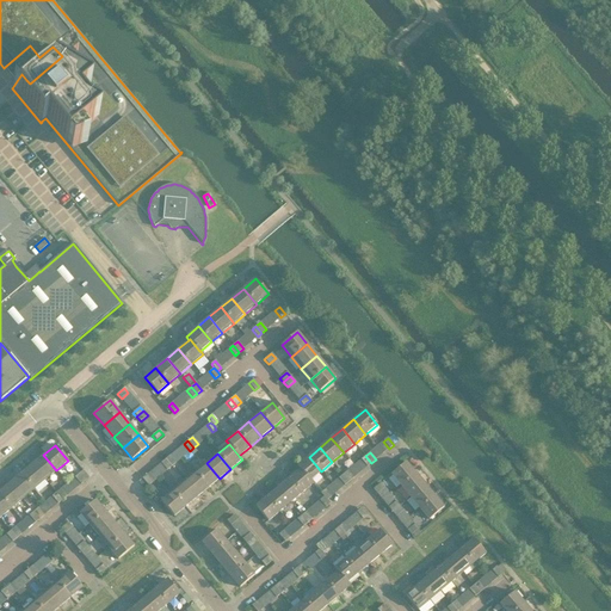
[(43,455),(32,464),(45,480),(56,470),(43,455)]
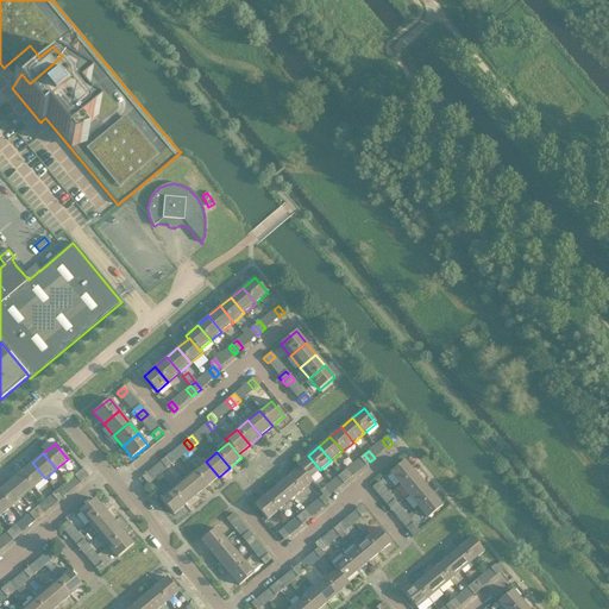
[(164,458),(170,465),(175,462),(169,454),(164,458)]
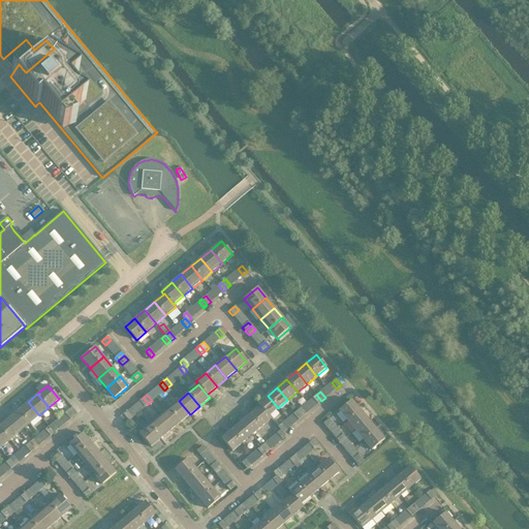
[(317,404),(321,401),(316,395),(312,399),(317,404)]
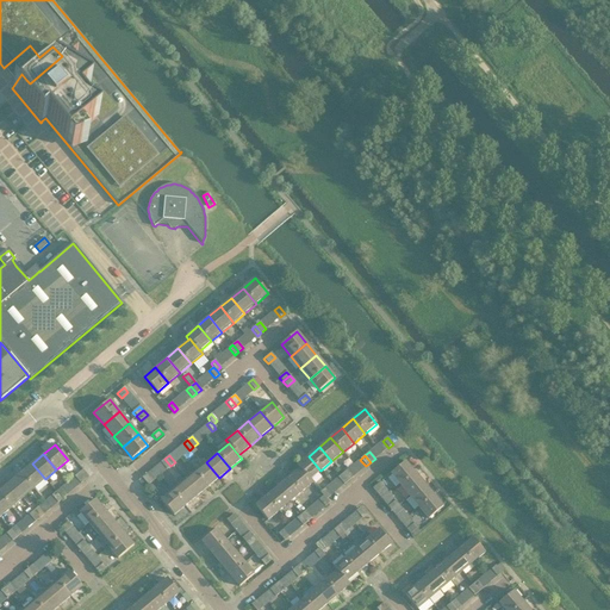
[(321,471),(309,456),(297,466),(299,470),(300,468),(310,480),(321,471)]
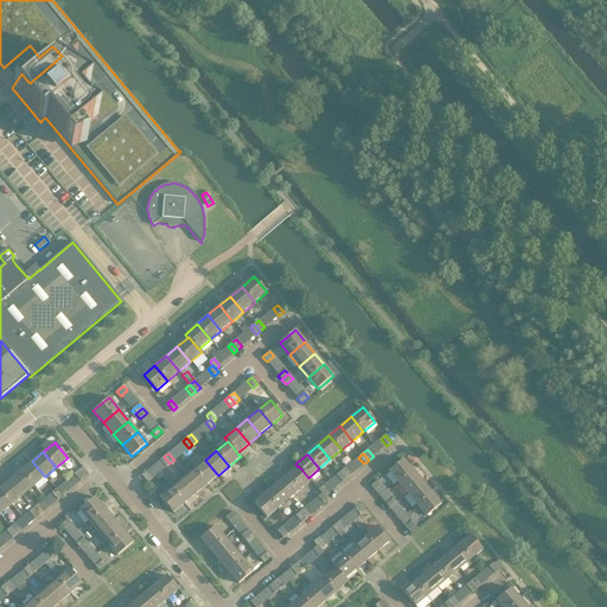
[(170,464),(164,457),(160,460),(166,467),(170,464)]
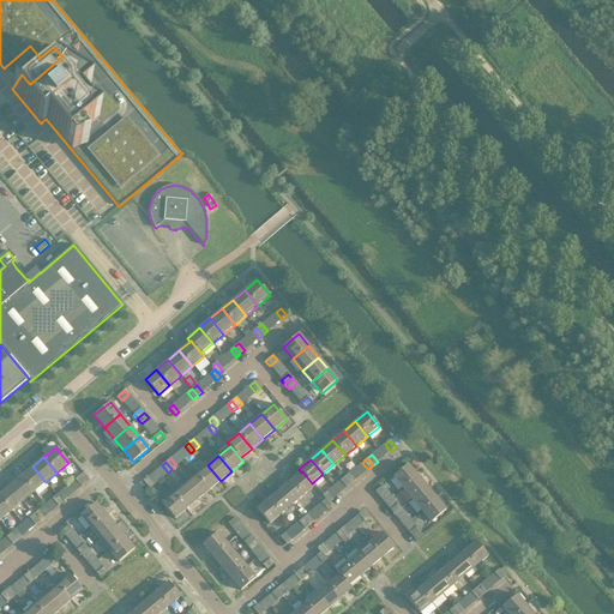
[(208,465),(196,475),(209,491),(221,481),(208,465)]
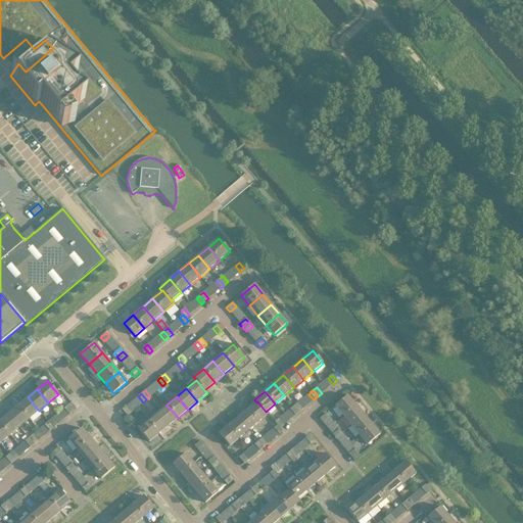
[(334,407),(343,417),(355,406),(347,396),(334,407)]
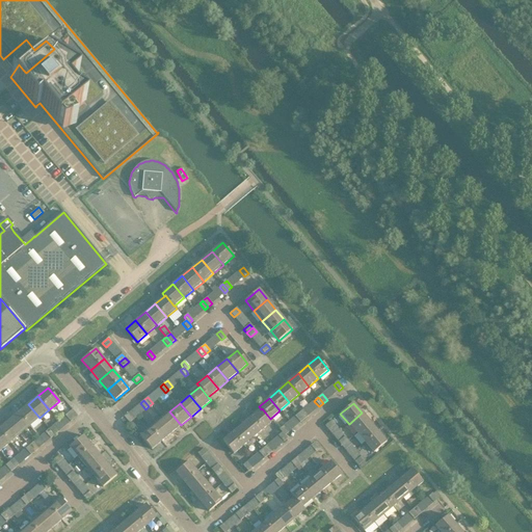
[(40,418),(28,404),(18,413),(29,426),(40,418)]
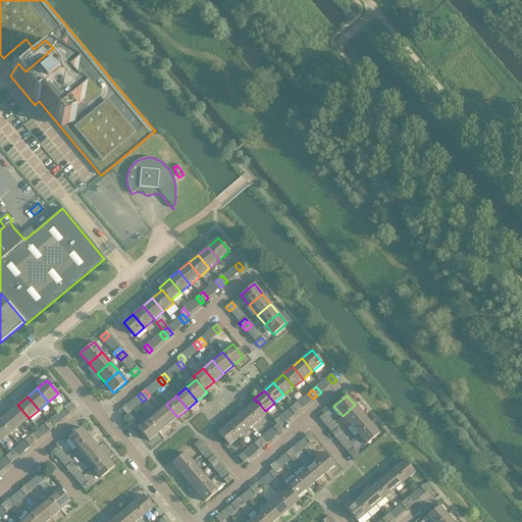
[(256,402),(247,409),(258,421),(267,413),(265,411),(257,401),(256,402)]
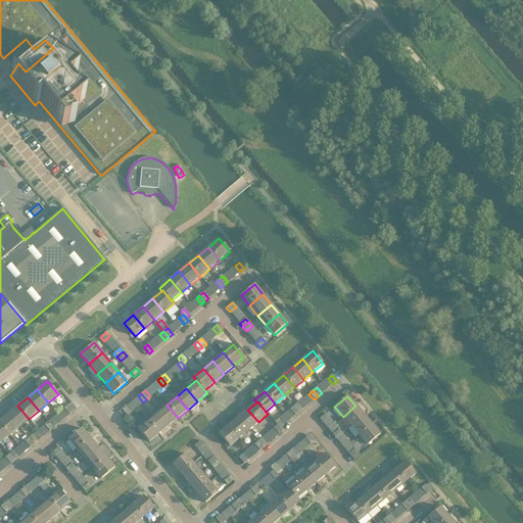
[(297,403),(293,407),(298,413),(302,410),(297,403)]
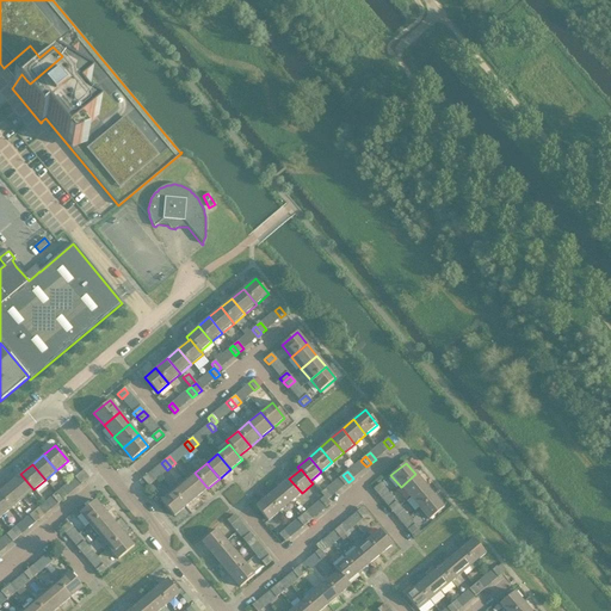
[(195,473),(184,482),(197,498),(208,488),(195,473)]
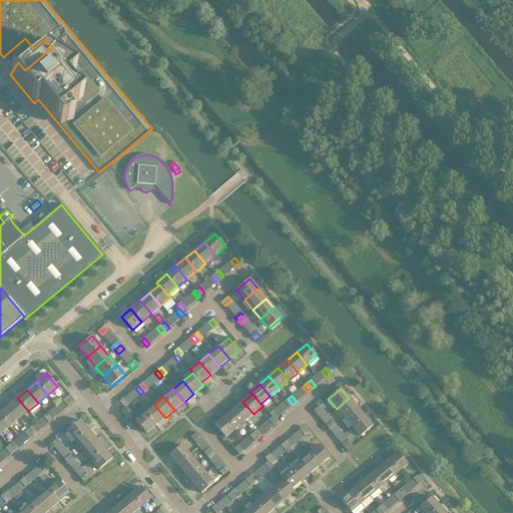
[(17,398),(8,406),(19,419),(28,411),(17,398)]
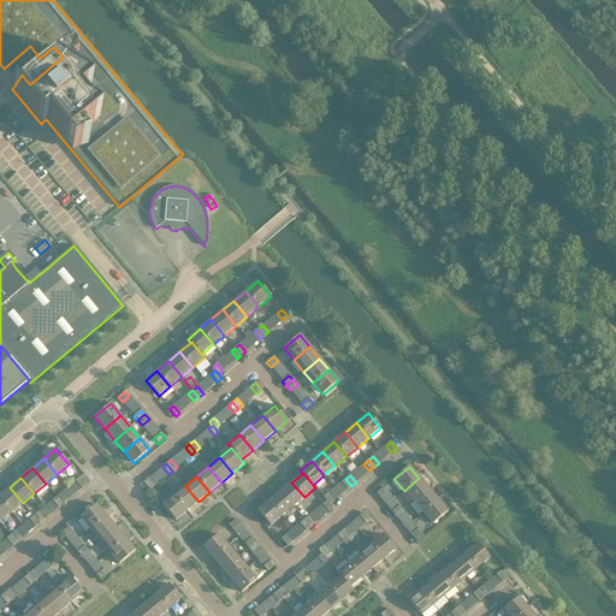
[(75,481),(81,489),(86,485),(80,478),(75,481)]
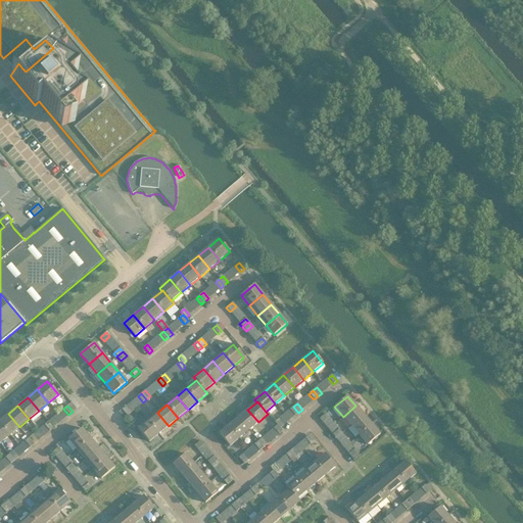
[(350,426),(364,416),(355,406),(343,417),(350,426)]
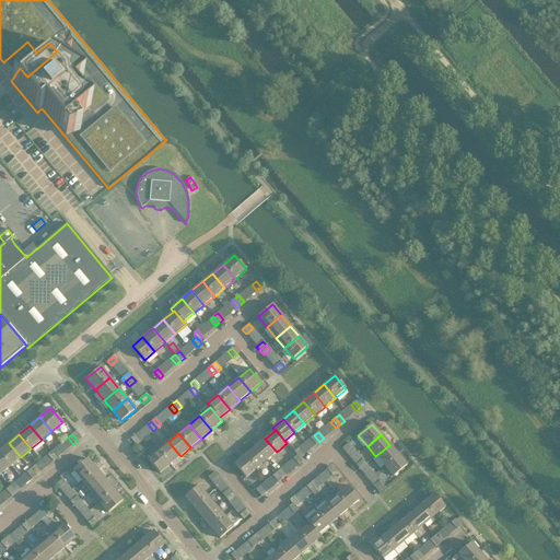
[(140,442),(135,435),(130,439),(136,445),(140,442)]
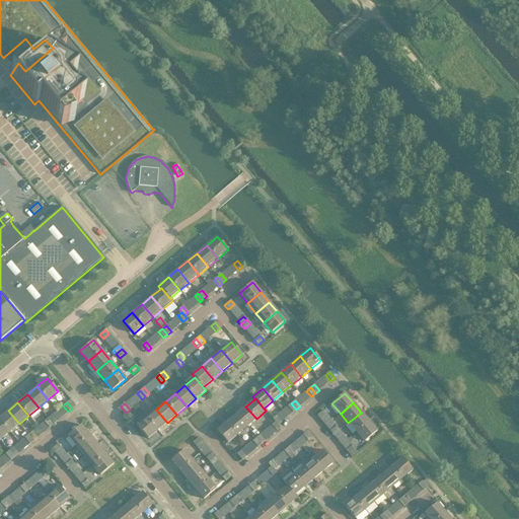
[(293,413),(296,410),(291,403),(288,406),(293,413)]
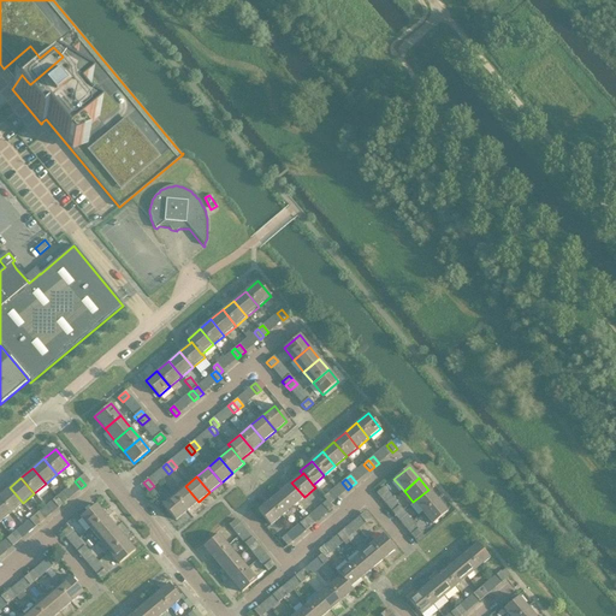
[(280,492),(292,507),(304,497),(291,483),(280,492)]
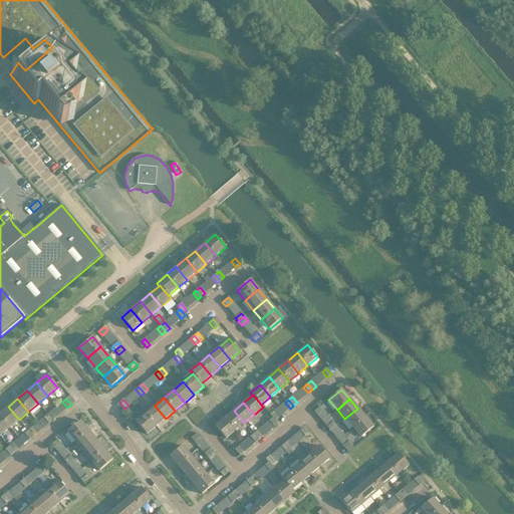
[(155,406),(145,414),(156,427),(166,419),(155,406)]
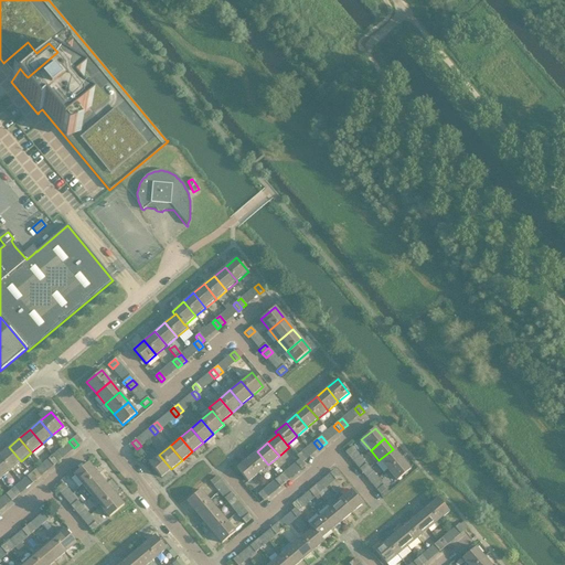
[(21,461),(9,447),(0,454),(0,458),(10,470),(21,461)]
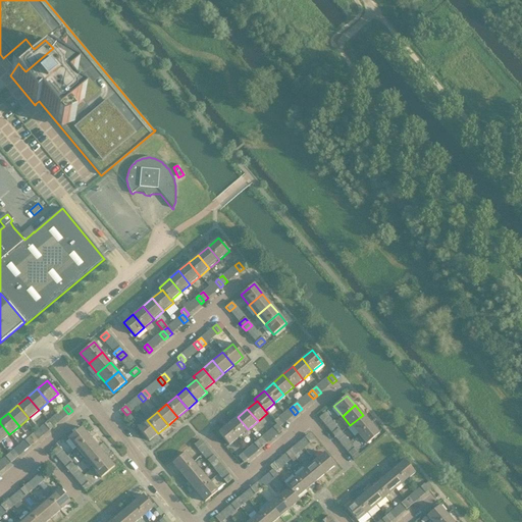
[(322,422),(328,417),(325,413),(319,418),(322,422)]
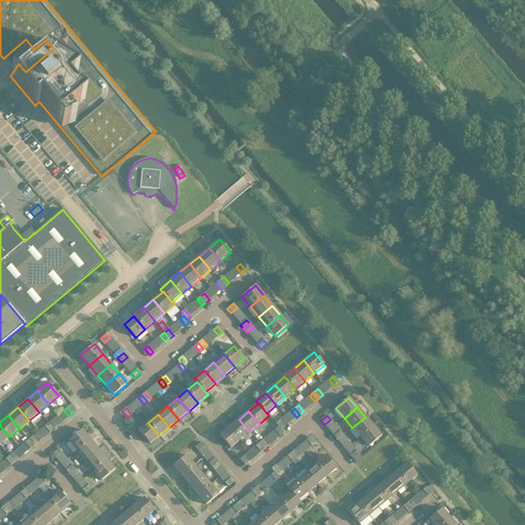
[(360,437),(373,427),(365,417),(352,428),(360,437)]
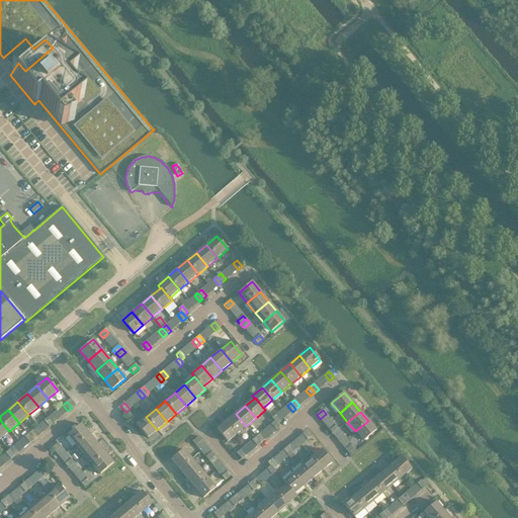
[(227,422),(237,434),(246,426),(236,414),(227,422)]
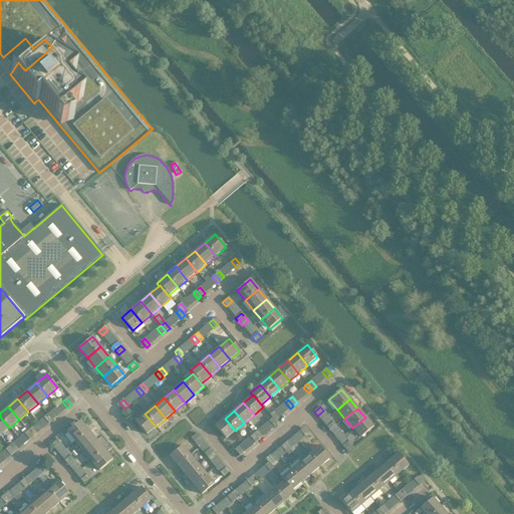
[(51,412),(47,415),(52,421),(56,418),(51,412)]
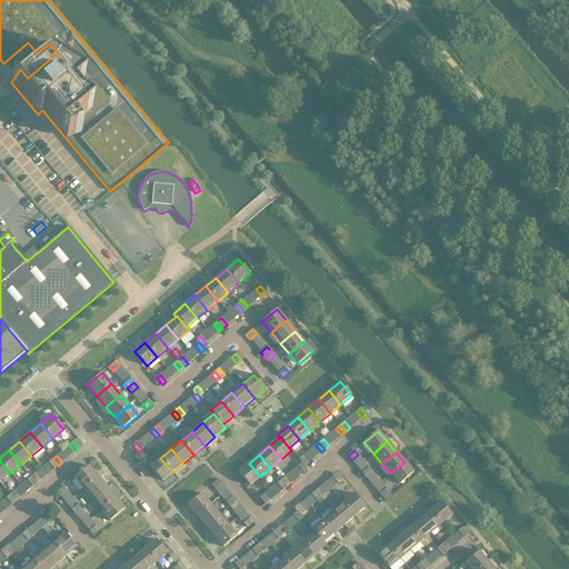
[(299,459),(301,462),(305,466),(308,462),(302,456),(299,459)]
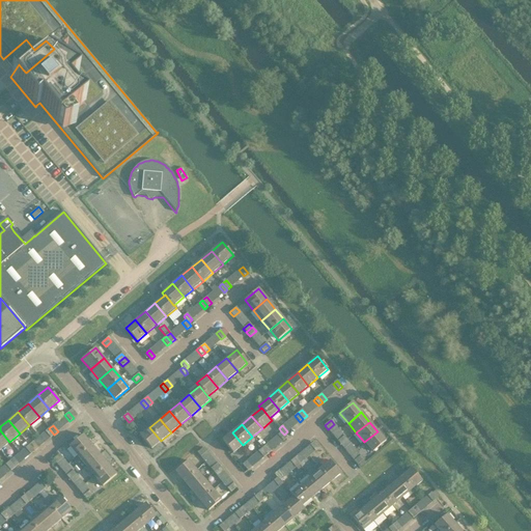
[(150,449),(161,441),(149,427),(139,436),(150,449)]
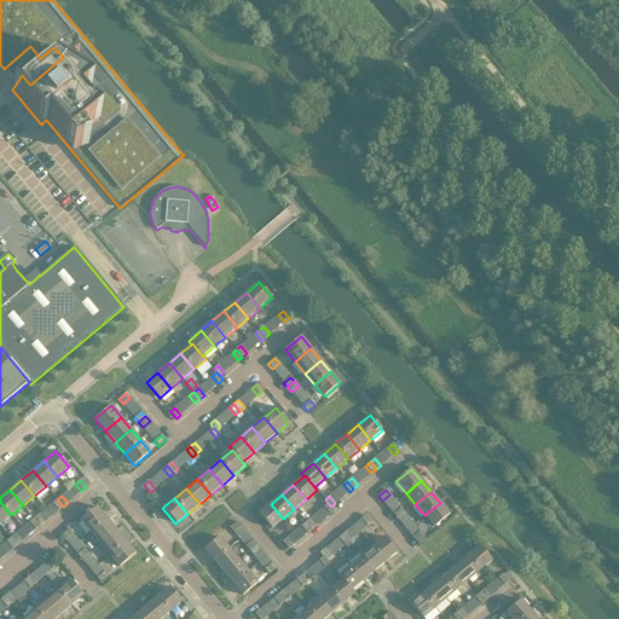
[(63,507),(57,499),(52,503),(58,510),(63,507)]
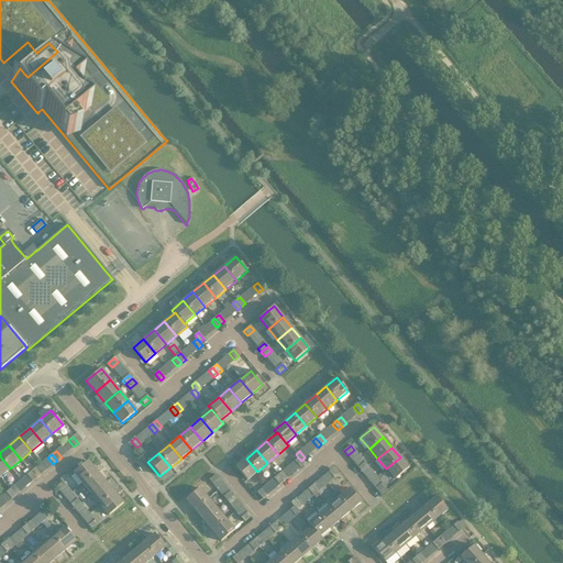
[(0,456),(0,477),(10,468),(0,456)]
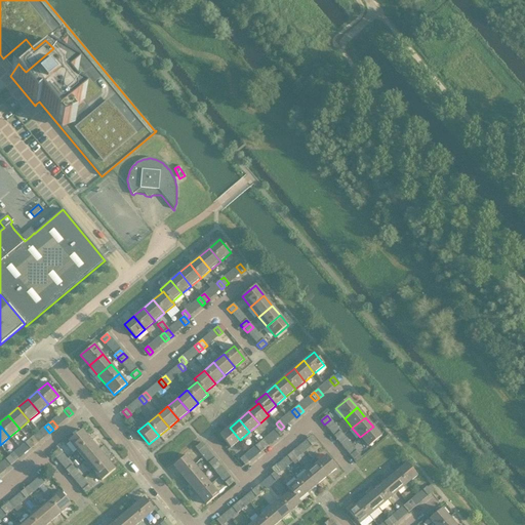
[(283,433),(281,430),(278,427),(275,431),(280,437),(283,433)]
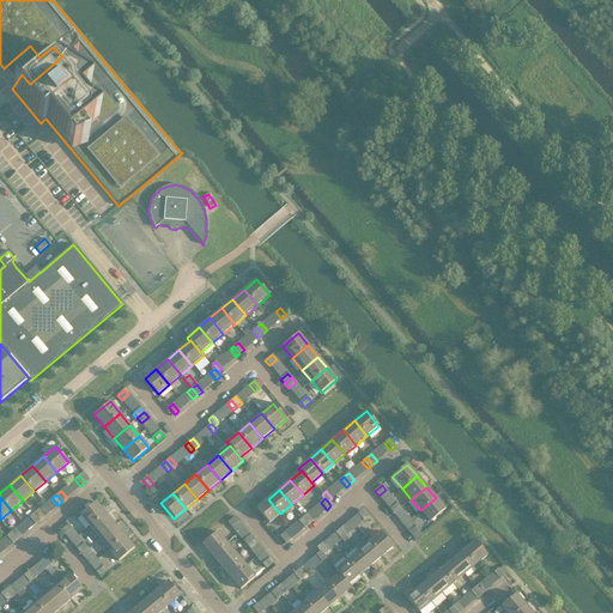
[(436,498),(420,510),(430,522),(445,510),(436,498)]
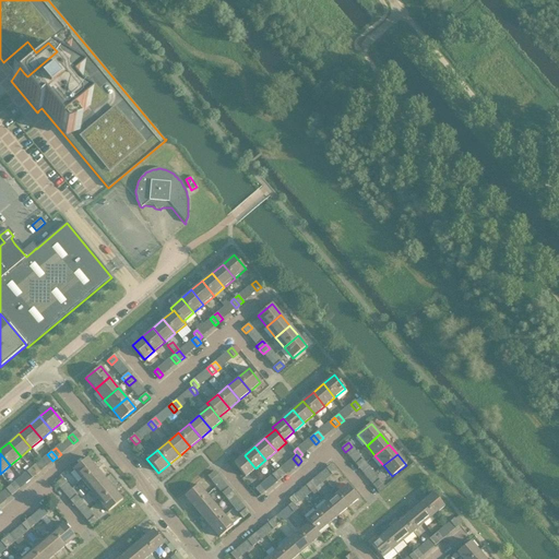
[(256,468),(245,455),(234,464),(245,477),(256,468)]
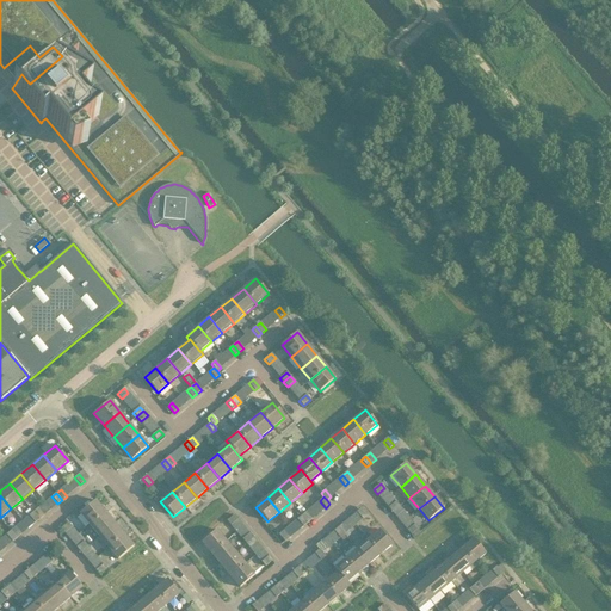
[(79,513),(90,525),(105,512),(96,501),(79,513)]
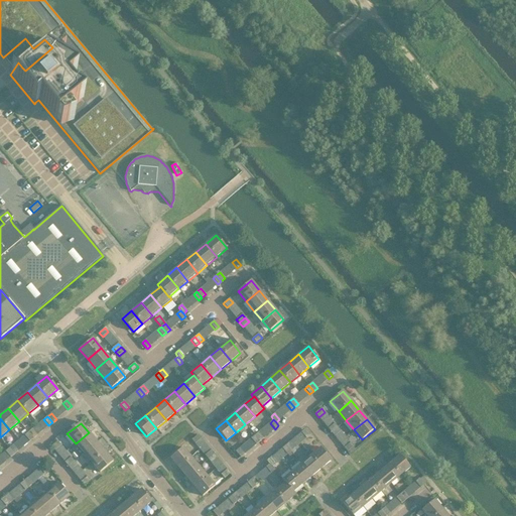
[(328,429),(331,432),(337,427),(334,424),(328,429)]
